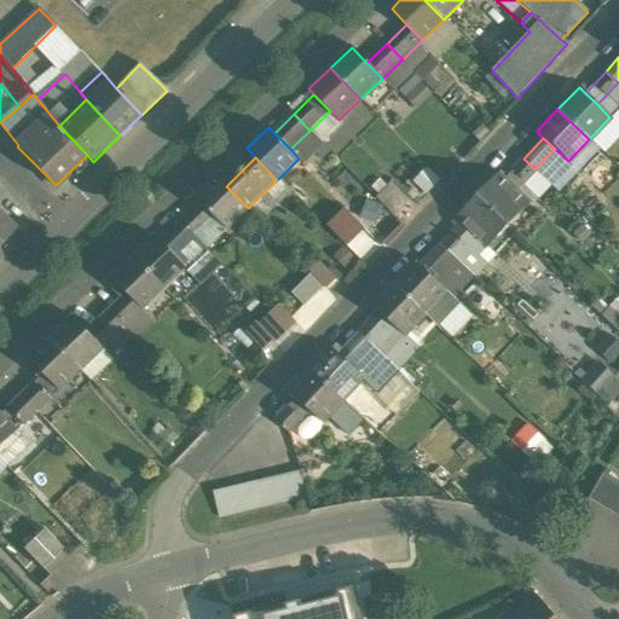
[(524,158),(503,180),(515,191),(534,169),(524,158)]
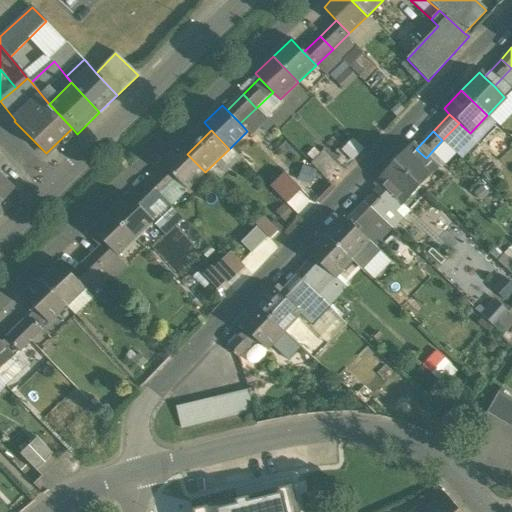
[(416,149),(410,144),(393,162),(419,187),(437,169),(426,158),(416,149)]
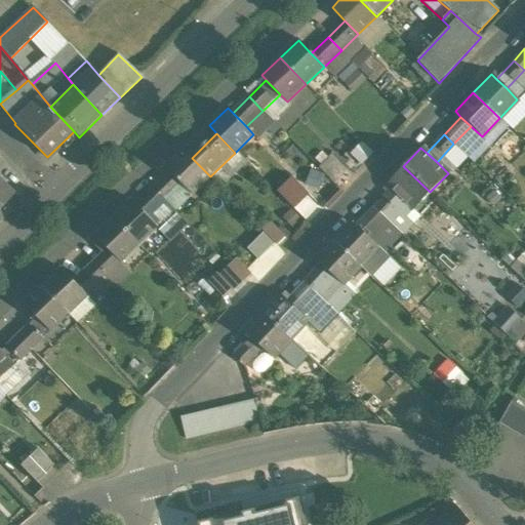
[(192,158),(184,150),(165,167),(170,172),(180,184),(192,194),(210,176),(192,158)]
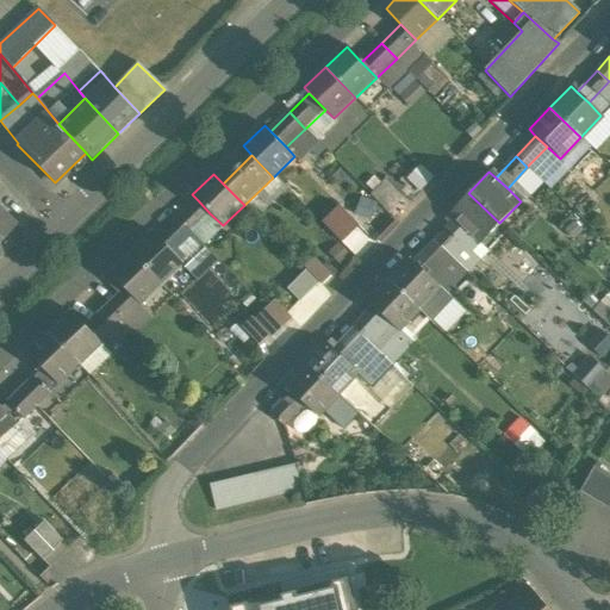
[(499,223),(468,193),(448,215),(454,221),(479,244),(480,243),(499,223)]
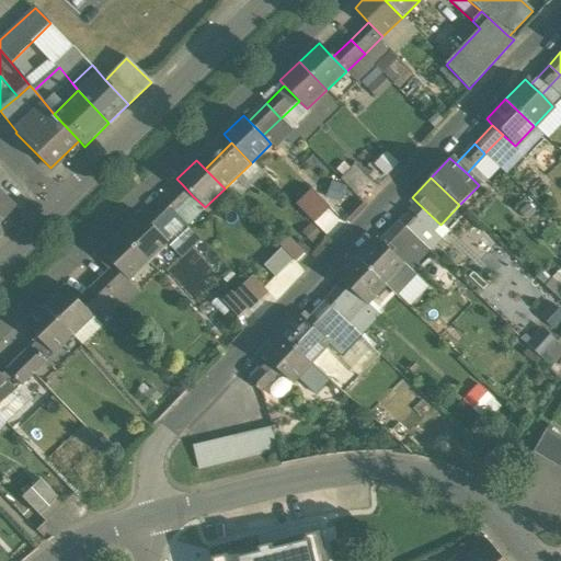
[(182,184),(163,203),(174,214),(193,196),(182,184)]
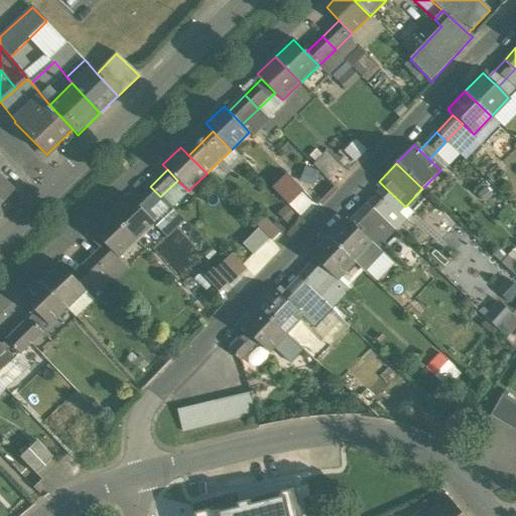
[(288,171),(273,186),(301,217),(316,202),(288,171)]
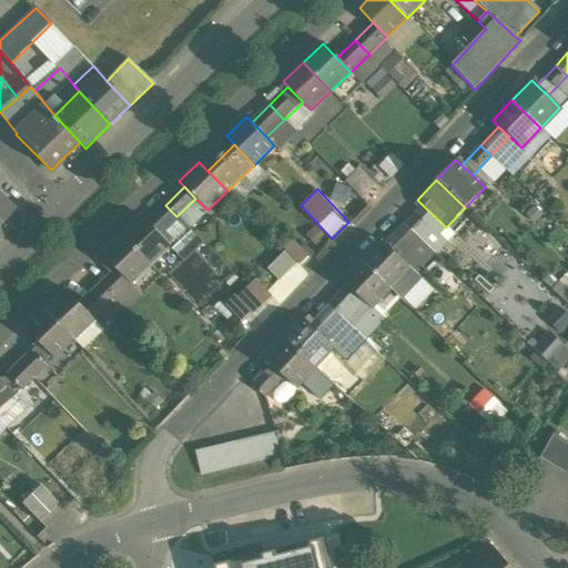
[(0,195),(0,225),(14,210),(0,195)]
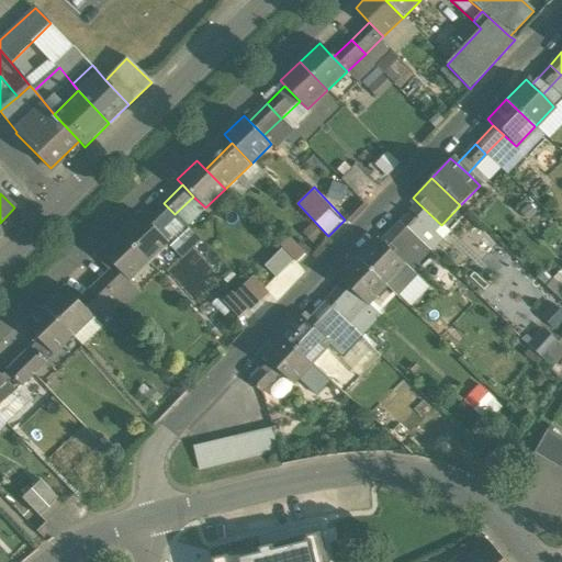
[(164,203),(146,221),(157,232),(175,214),(164,203)]
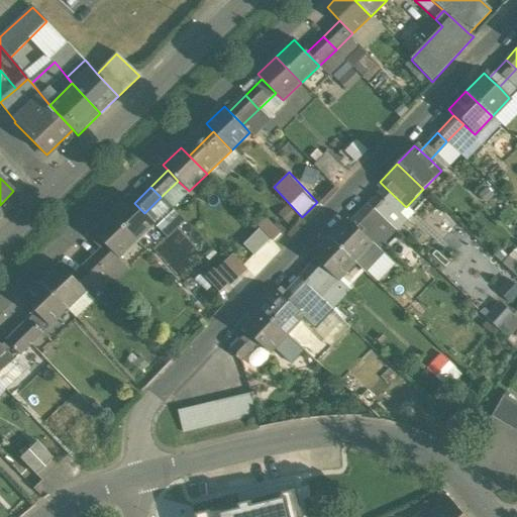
[(406,207),(385,187),(378,195),(394,210),(393,211),(398,216),(401,213),(407,206),(406,207)]
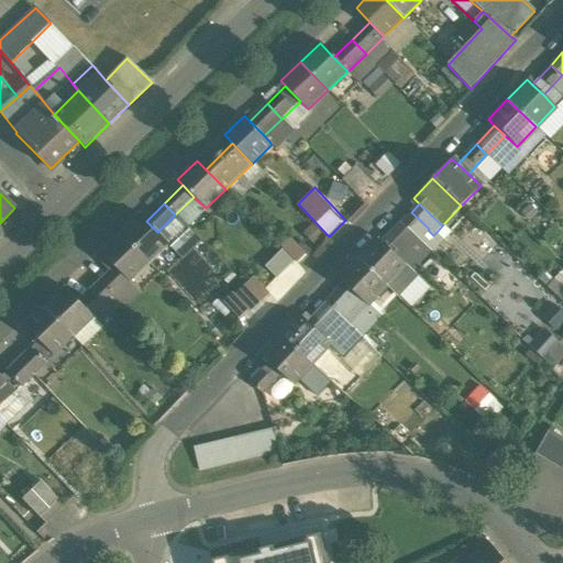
[(411,212),(400,223),(416,239),(418,240),(428,230),(429,229),(411,212)]
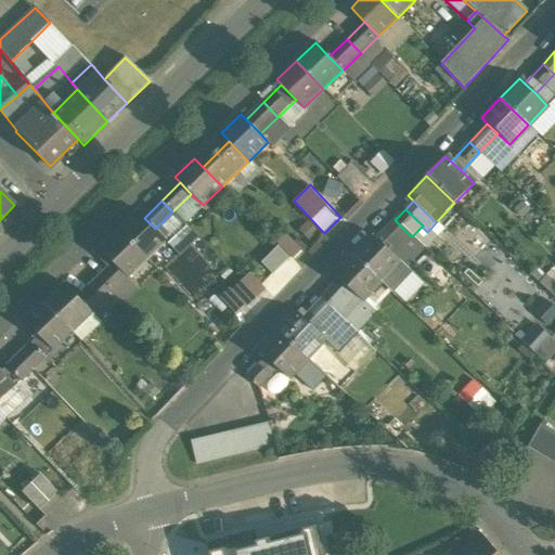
[(139,213),(119,231),(147,259),(167,240),(155,229),(144,218),(139,213)]
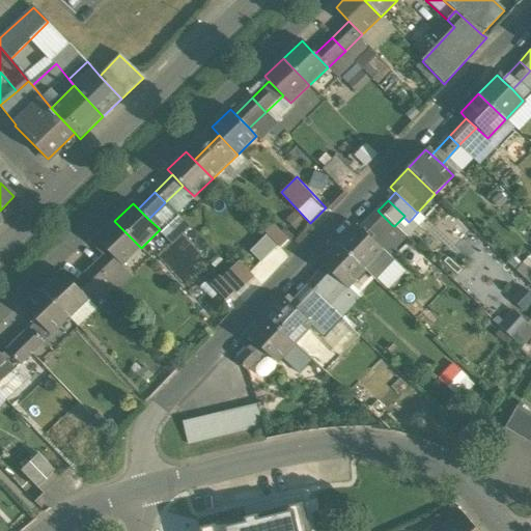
[(392,225),(378,211),(368,221),(378,230),(383,235),(392,225)]
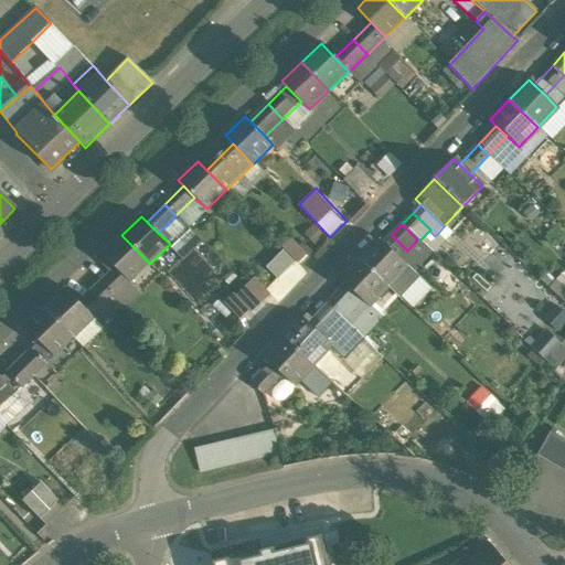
[(316,245),(323,236),(312,226),(305,235),(316,245)]
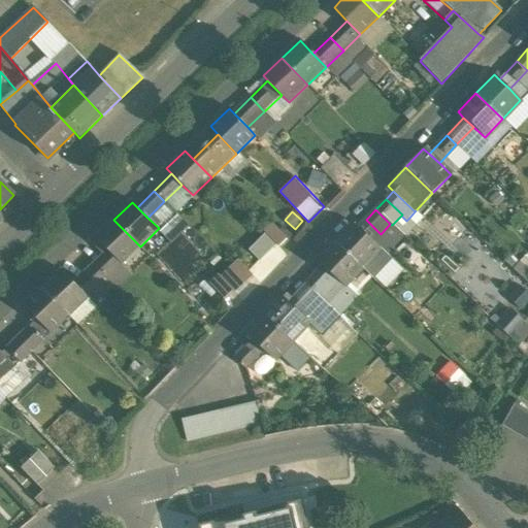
[(499,319),(527,290),(480,244),(484,239),(455,211),(432,234),(500,300),(491,310),(499,319)]
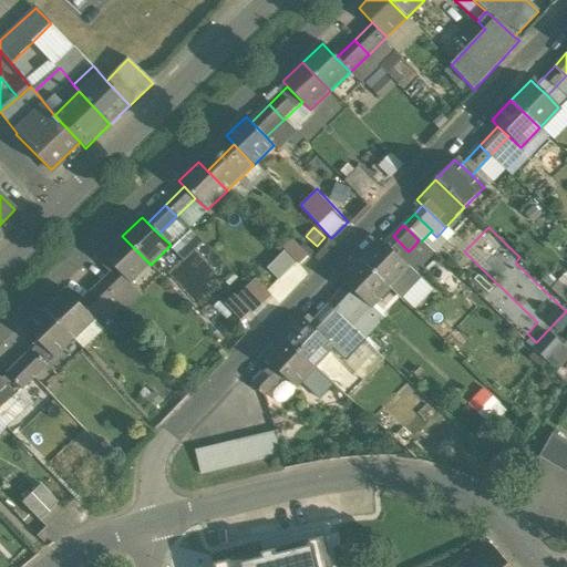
[(436,237),(431,232),(421,241),(429,249),(434,254),(446,240),(440,234),(436,237)]
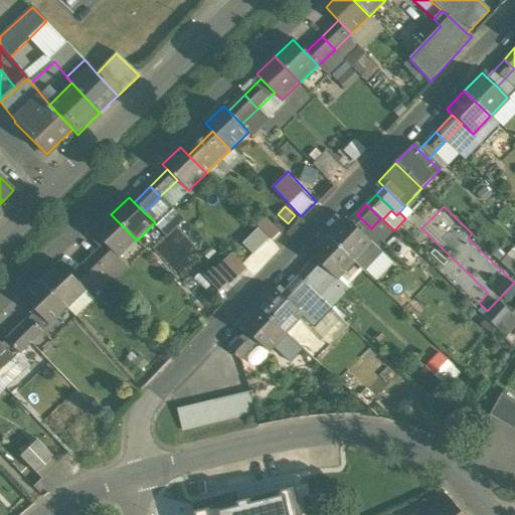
[(137,240),(111,214),(93,231),(106,243),(119,258),(137,240)]
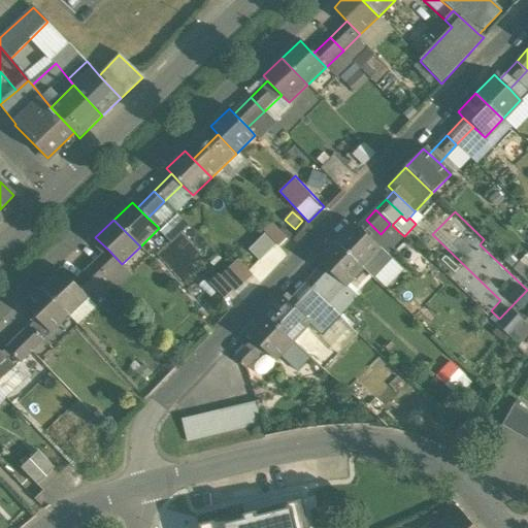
[(375,229),(366,220),(358,228),(368,237),(375,229)]
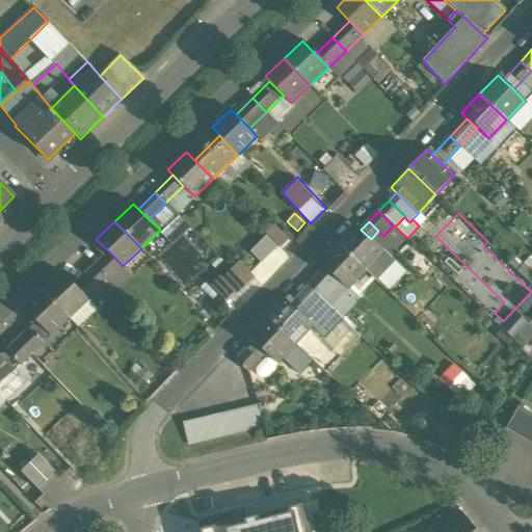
[(361,230),(355,224),(337,243),(364,269),(382,250),(371,239),(361,230)]
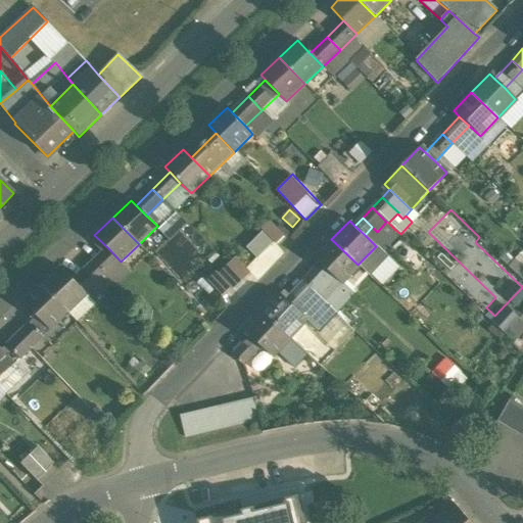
[(284,236),(270,222),(262,230),(276,244),(284,236)]
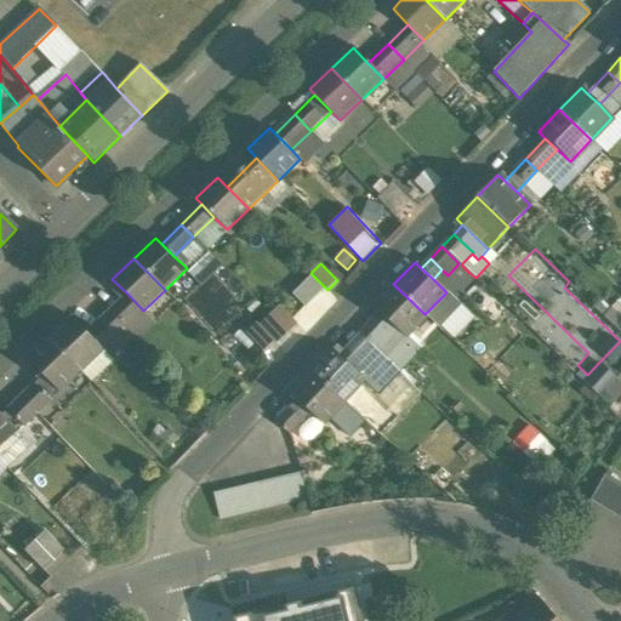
[(459,263),(448,275),(442,269),(433,279),(446,292),(446,291),(449,294),(469,273),(461,265),(459,263)]
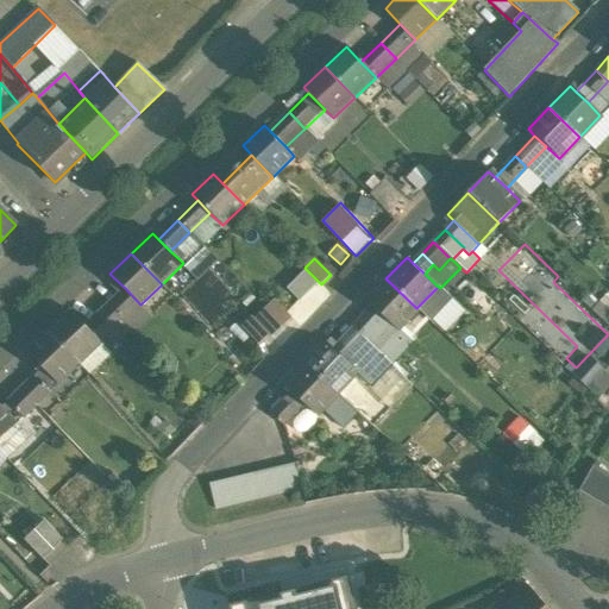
[(385,278),(365,301),(371,307),(371,306),(383,318),(396,330),(416,308),(385,278)]
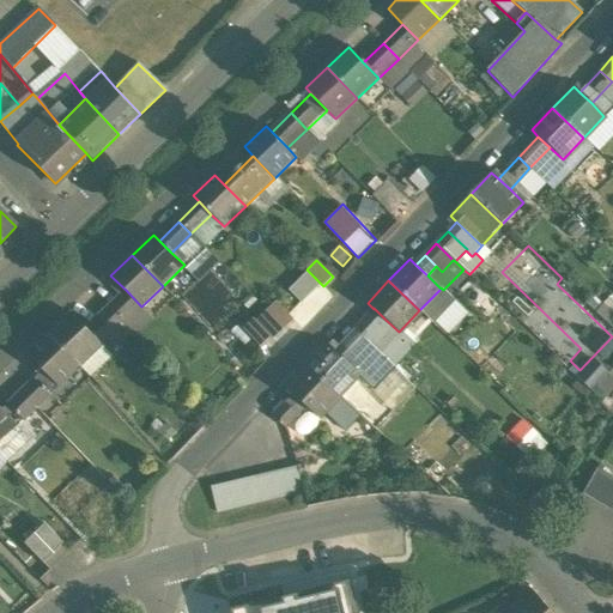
[(441,289),(419,310),(432,322),(453,299),(443,290),(441,287),(441,289)]
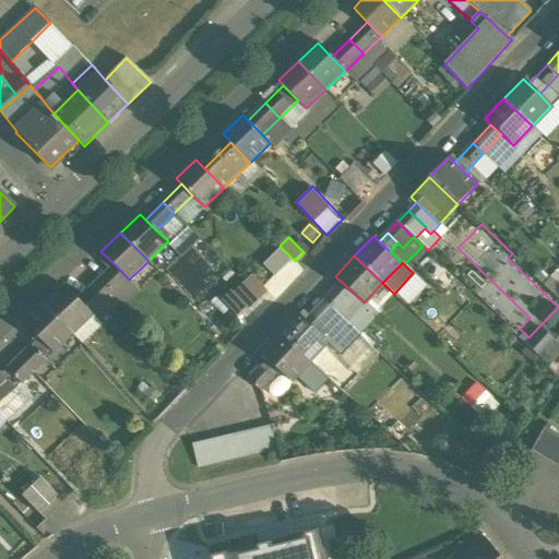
[(129,280),(115,264),(106,272),(121,287),(129,280)]
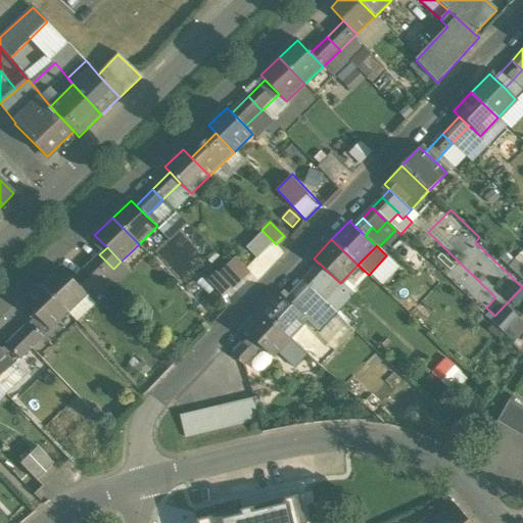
[(509,260),(522,277),(522,255),(519,251),(509,260)]
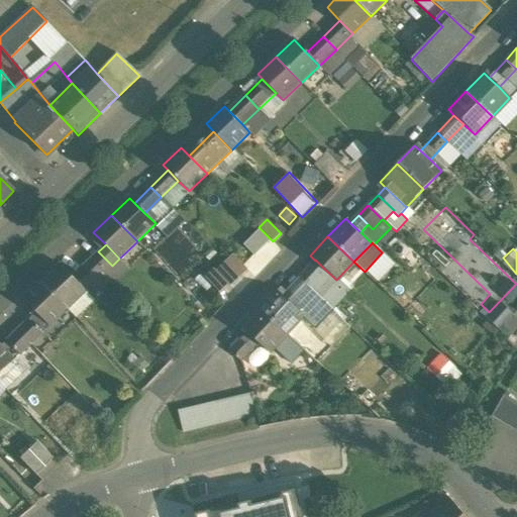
[(112,266),(98,251),(89,261),(103,274),(105,277),(114,268),(112,266)]
